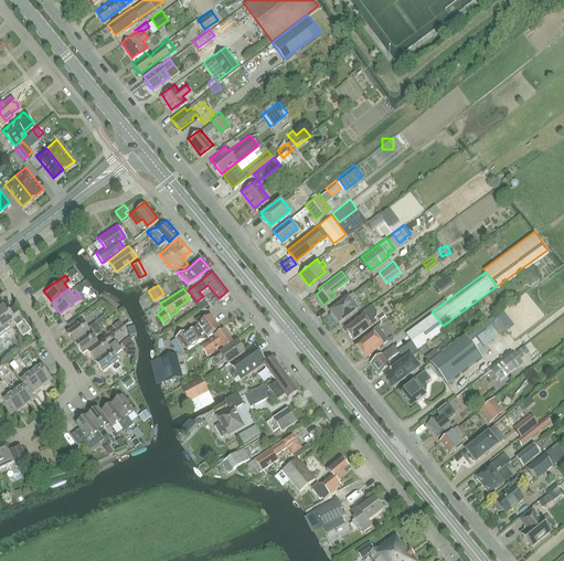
[(355,295),(352,290),(329,309),(330,310),(328,311),(334,321),(337,319),(338,321),(357,307),(351,299),(355,295)]
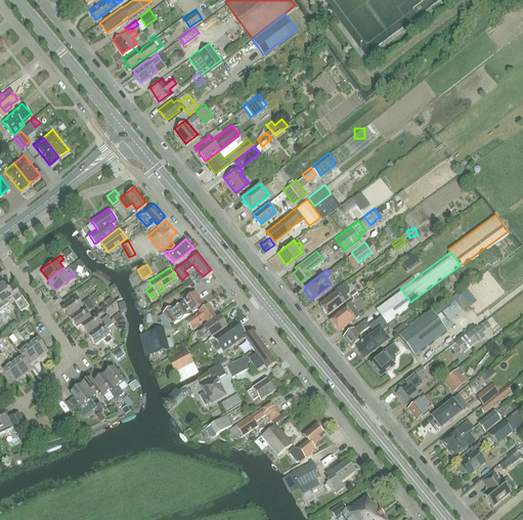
[(0,300),(4,306),(13,299),(20,309),(28,304),(15,286),(10,290),(3,279),(0,280),(0,300)]
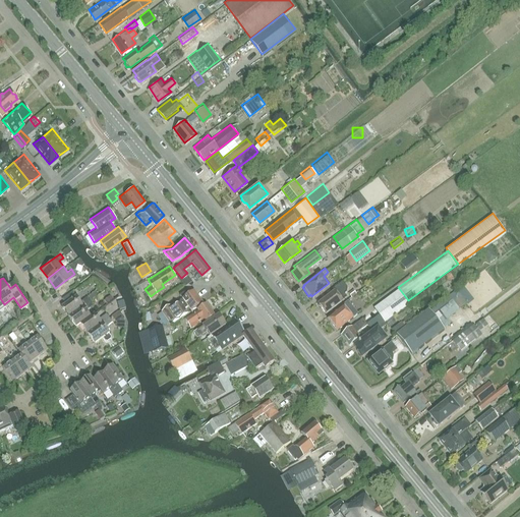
[(359,288),(368,283),(364,278),(356,283),(359,288)]
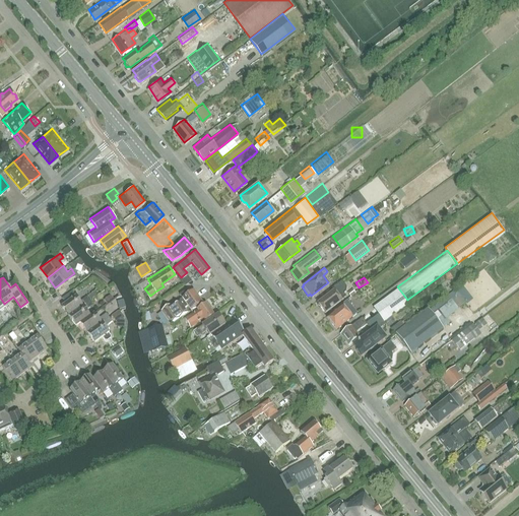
[(329,292),(317,301),(324,310),(336,301),(335,301),(344,294),(342,291),(344,288),(345,283),(340,278),(330,286),(333,288),(329,292)]
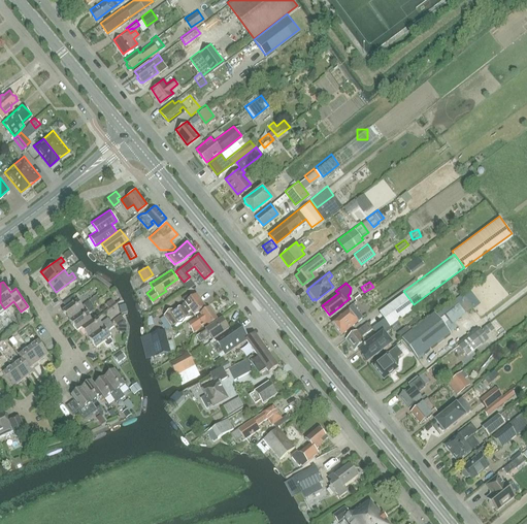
[(163,321),(161,323),(163,327),(164,327),(172,326),(190,315),(187,309),(190,307),(193,313),(204,304),(196,292),(191,295),(188,291),(182,296),(185,300),(182,302),(182,303),(178,305),(176,303),(163,313),(170,322),(165,325),(163,321)]
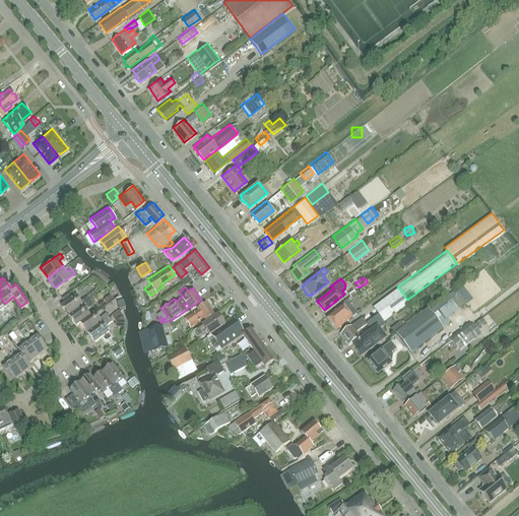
[(407,301),(407,300),(397,286),(373,305),(383,319),(407,301)]
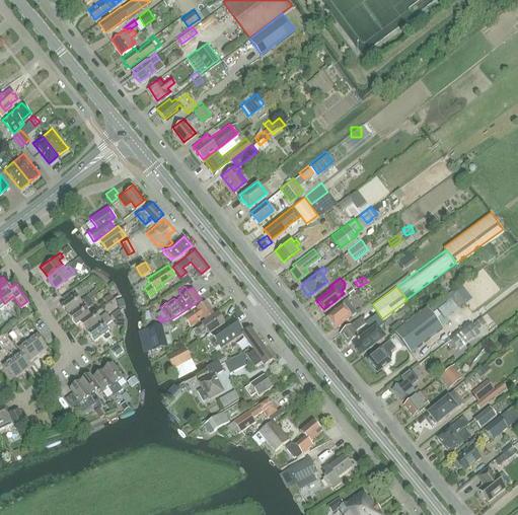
[(463,299),(453,286),(448,290),(458,303),(463,299)]
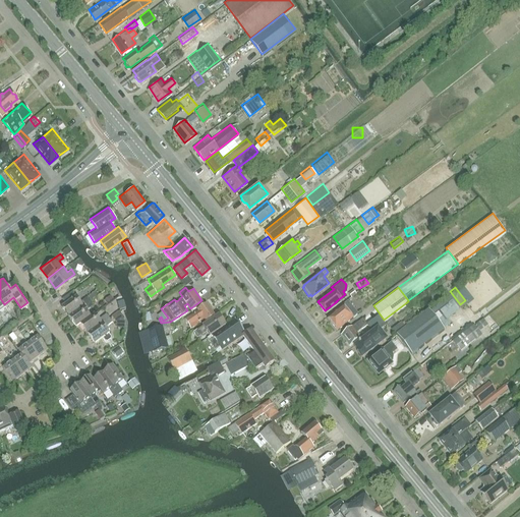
[(68,313),(90,298),(87,294),(79,299),(71,288),(61,296),(65,301),(61,303),(68,313)]
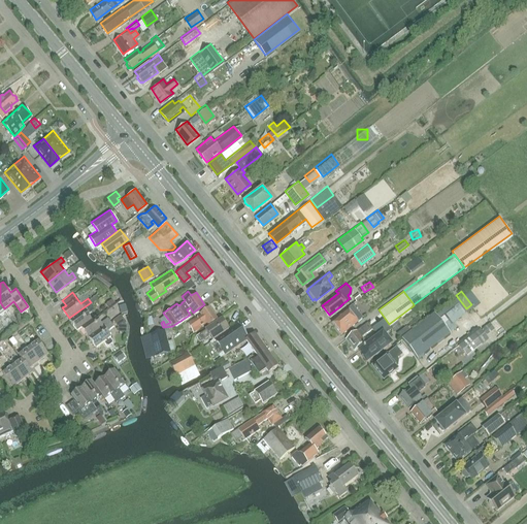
[(76,328),(80,325),(91,318),(87,312),(94,306),(91,302),(69,318),(76,328)]
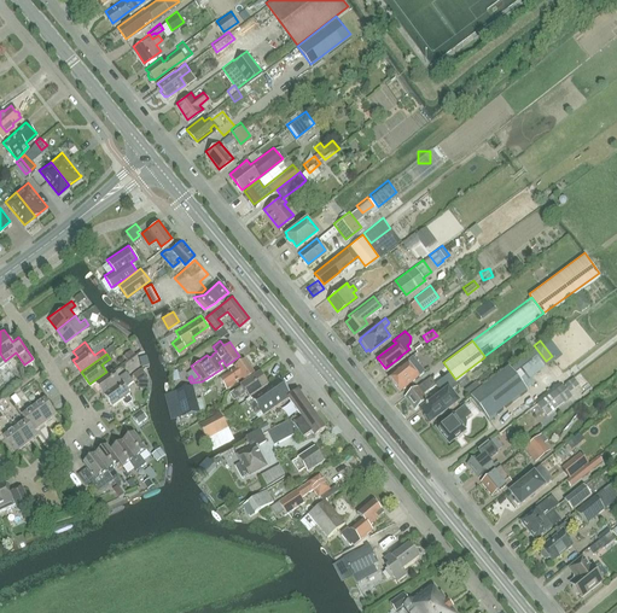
[(412,354),(386,373),(400,389),(418,373),(428,365),(423,357),(418,361),(412,354)]
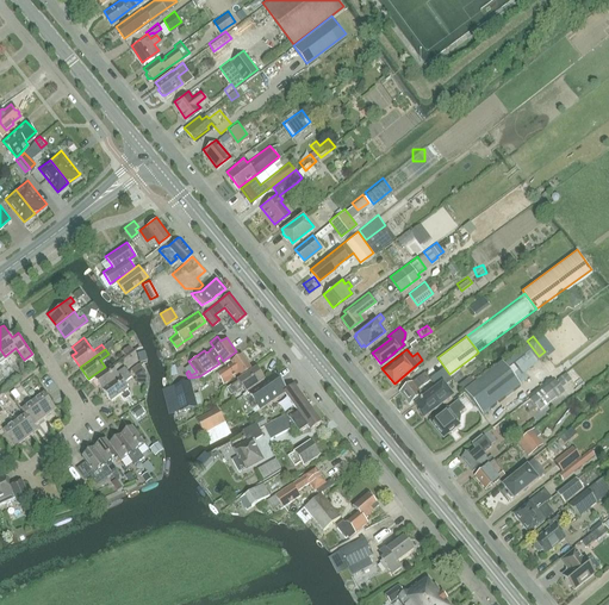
[(241,373),(250,366),(241,353),(216,370),(223,380),(238,369),(241,373)]
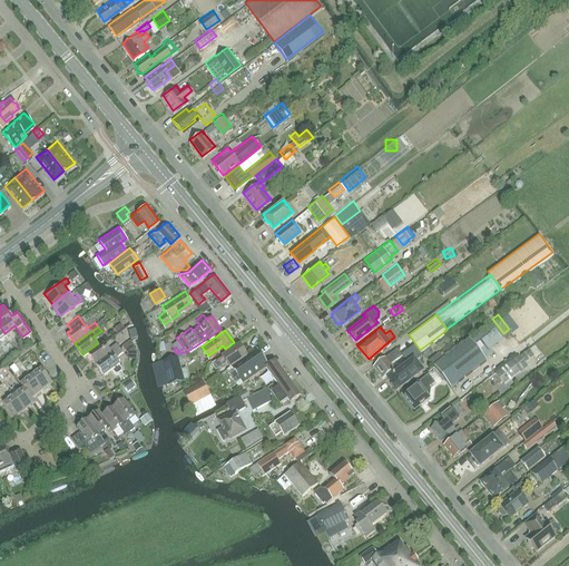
[(469,335),(433,362),(450,384),(486,358),(469,335)]
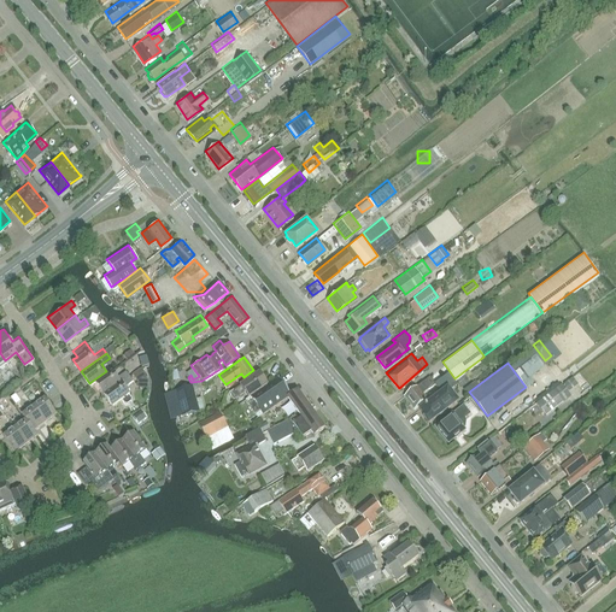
[(564,375),(569,381),(573,377),(579,383),(588,375),(578,363),(564,375)]
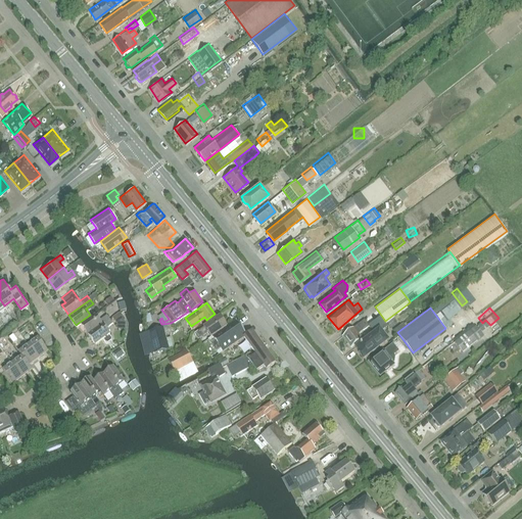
[(94,312),(90,315),(80,322),(88,332),(109,316),(106,312),(98,318),(94,312)]
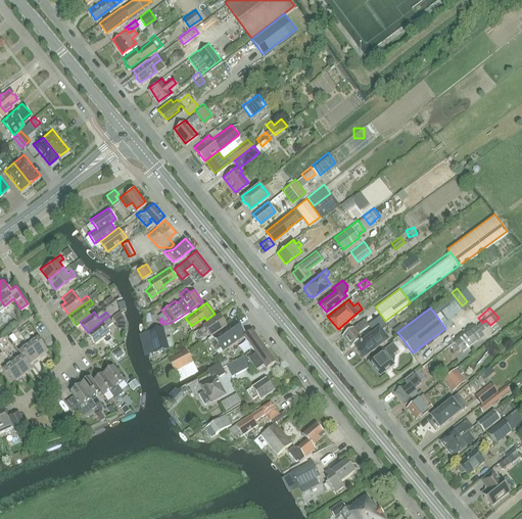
[(209,335),(226,324),(219,313),(193,331),(197,336),(206,330),(209,335)]
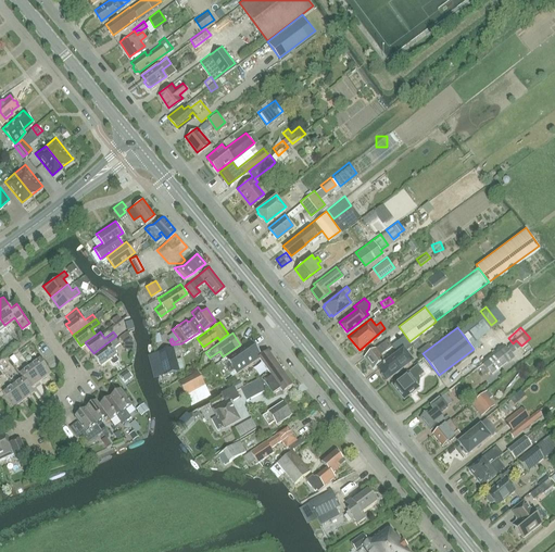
[(116,336),(93,353),(101,364),(109,358),(112,362),(113,361),(117,359),(117,356),(115,353),(116,353),(111,347),(120,340),(116,336)]
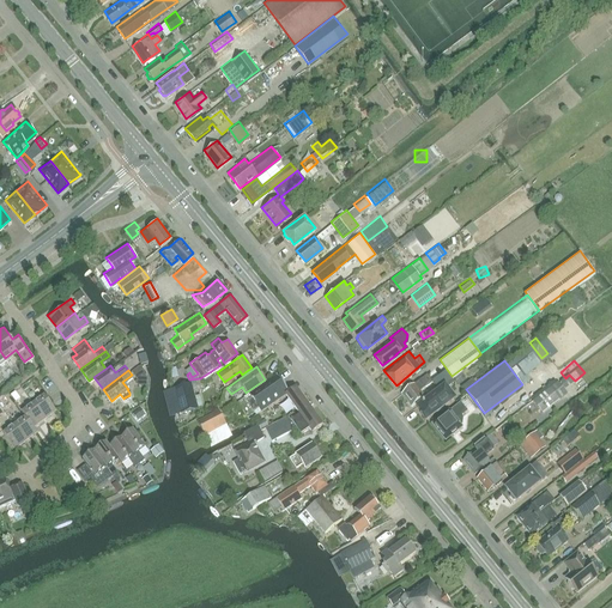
[(236,399),(247,415),(289,389),(276,371),(265,380),(246,393),(236,399)]
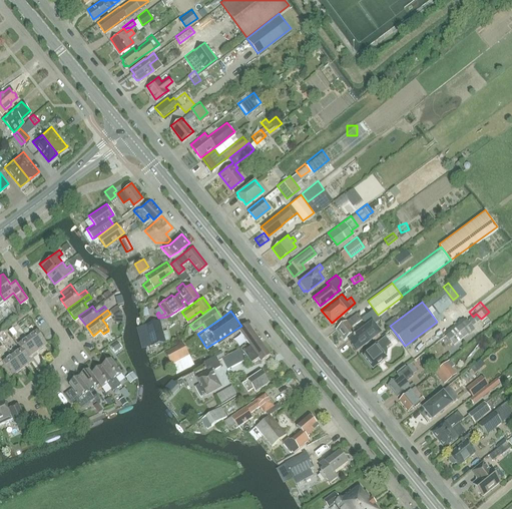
[(351,325),(361,317),(357,311),(351,315),(336,327),(344,338),(355,329),(351,325)]
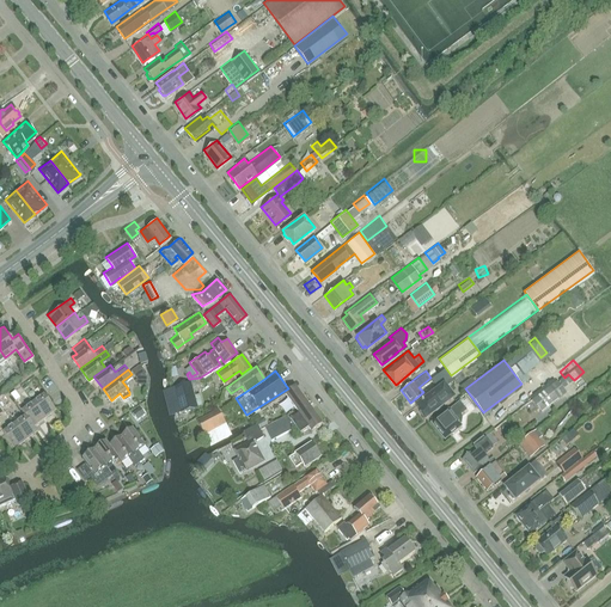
[(471,375),(459,384),(464,390),(475,380),(471,375)]
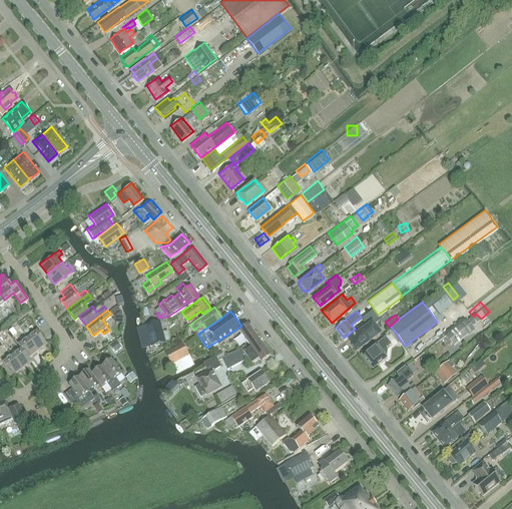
[(7,322),(13,330),(18,326),(12,318),(7,322)]
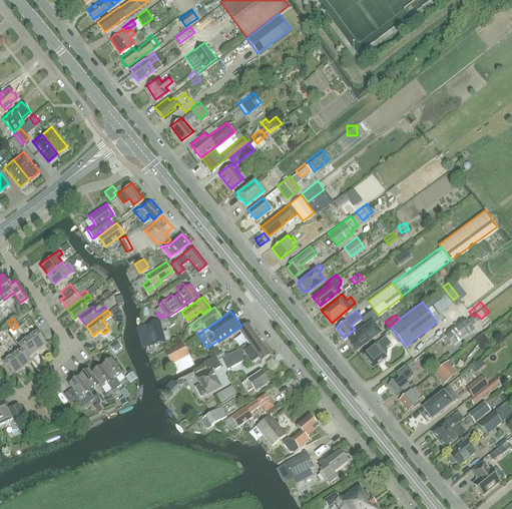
[(164,339),(159,318),(158,318),(145,322),(151,343),(164,339)]
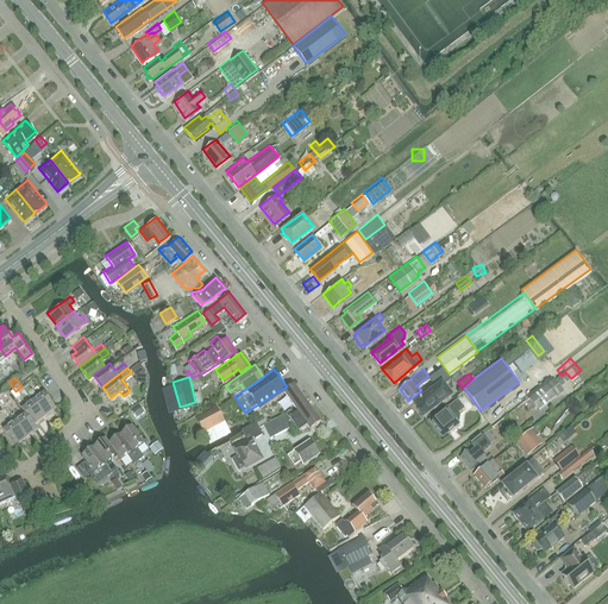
[(442,381),(414,401),(418,406),(417,407),(422,414),(450,392),(442,381)]
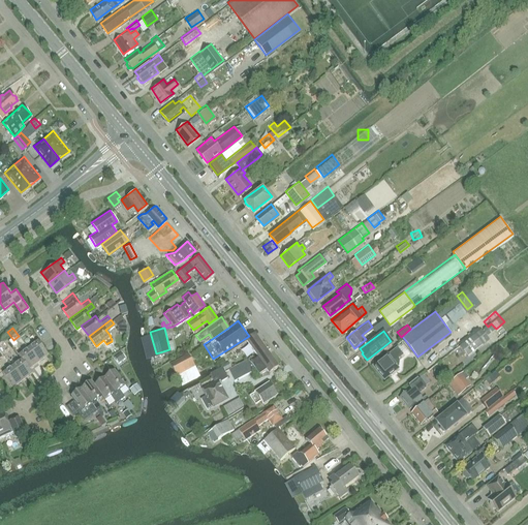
[(472,331),(459,342),(467,352),(480,341),(472,331)]
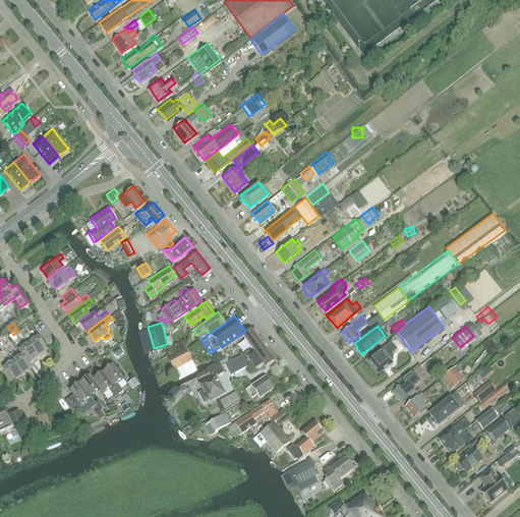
[(263,357),(267,363),(274,358),(269,351),(269,350),(267,347),(266,347),(250,327),(245,331),(242,333),(251,346),(253,348),(254,350),(261,358),(263,357)]
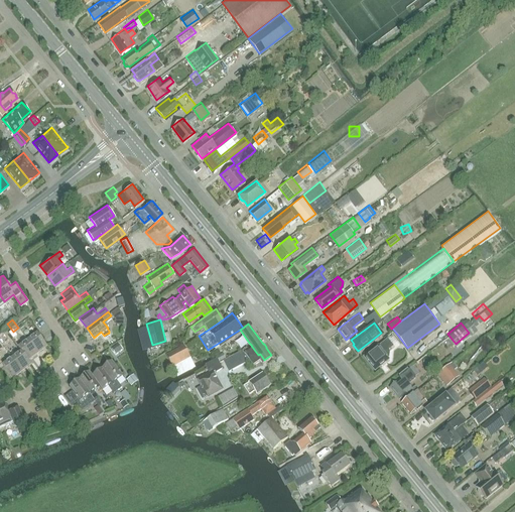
[(27,337),(36,350),(46,343),(36,330),(27,337)]
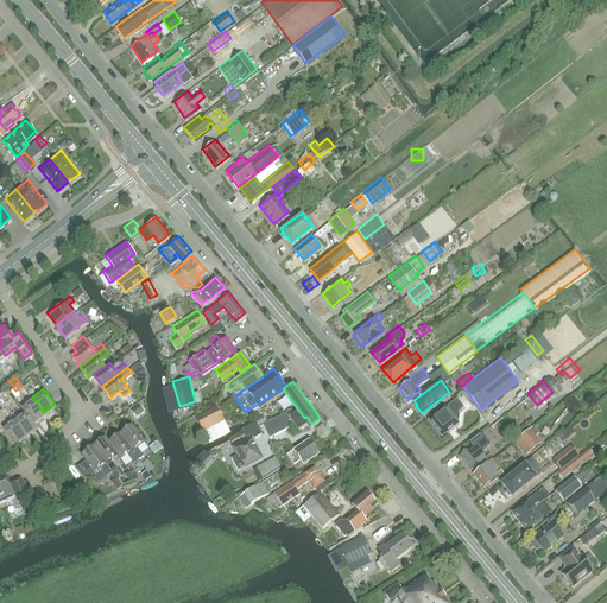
[(128,399),(136,408),(145,401),(138,392),(128,399)]
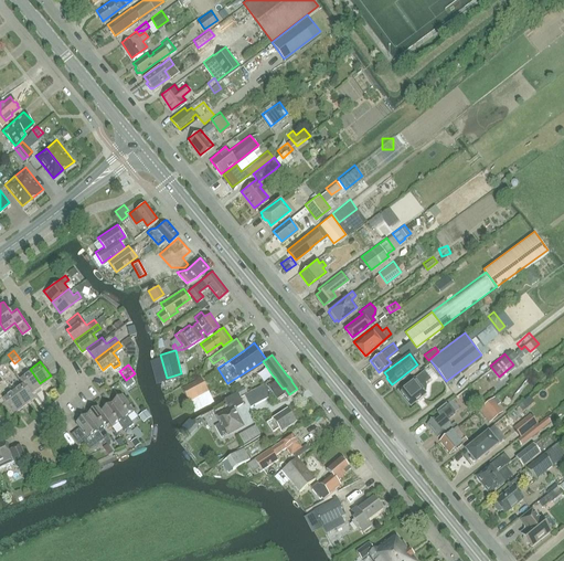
[(423,368),(398,388),(410,402),(424,391),(418,383),(428,374),(423,368)]
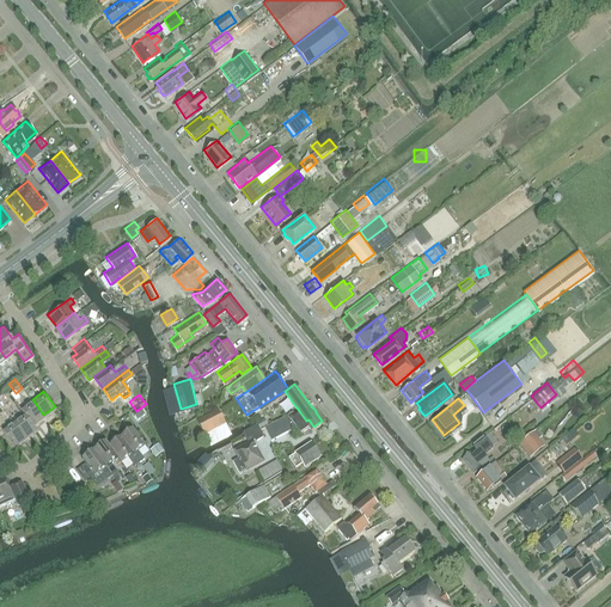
[(22,408),(25,412),(32,423),(43,415),(32,399),(22,408)]
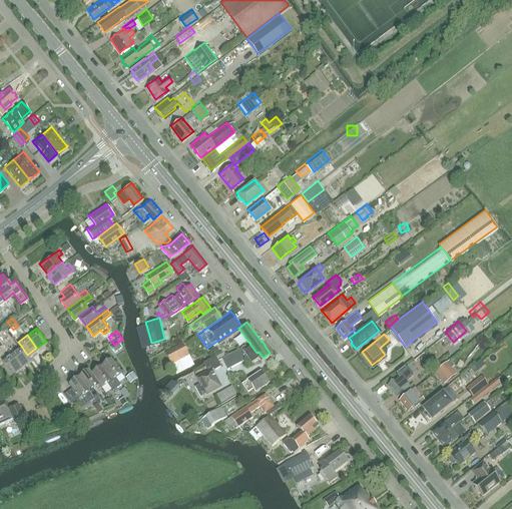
[(170,363),(188,353),(182,341),(164,350),(170,363)]
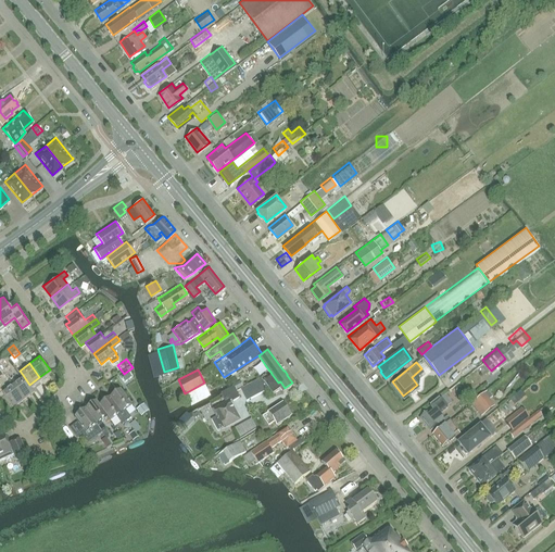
[(278,383),(272,374),(267,376),(265,372),(261,375),(272,391),(279,386),(282,389),(285,388),(280,381),(278,383)]
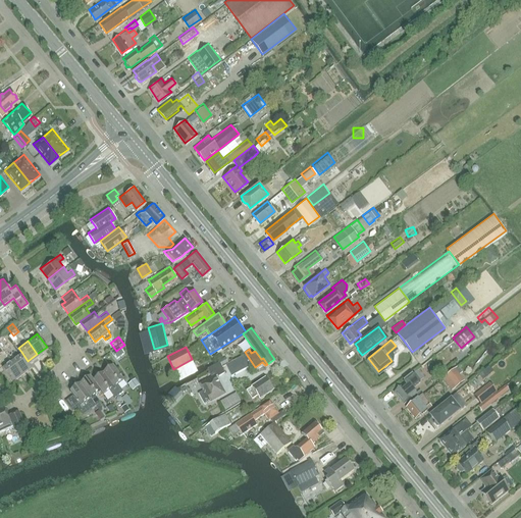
[(31,365),(28,361),(21,352),(12,359),(21,372),(31,365)]
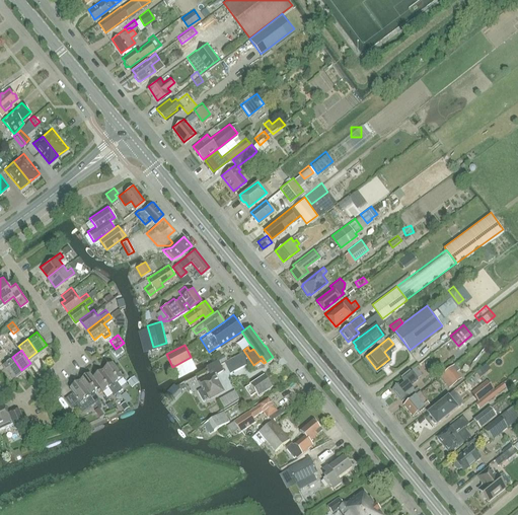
[(229,371),(247,361),(241,351),(224,360),(229,371)]
